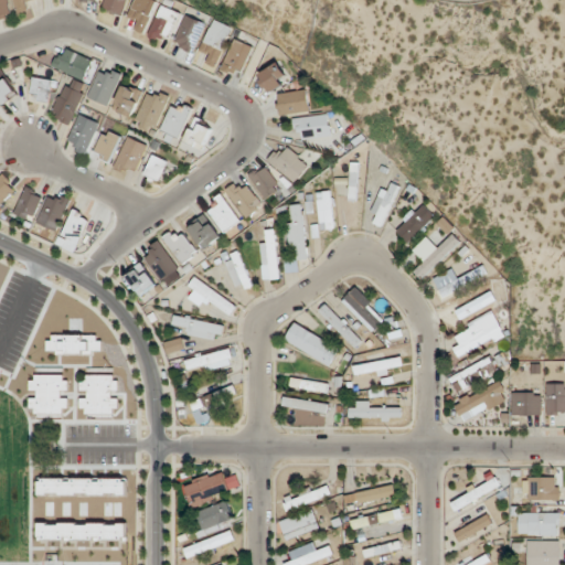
[(0,0),(0,18),(12,16),(8,0),(0,0)]
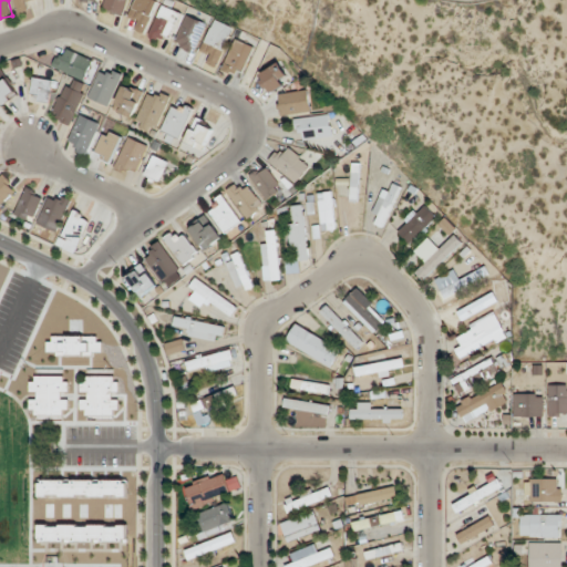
[(13,0),(13,11),(28,11),(27,0),(13,0)]
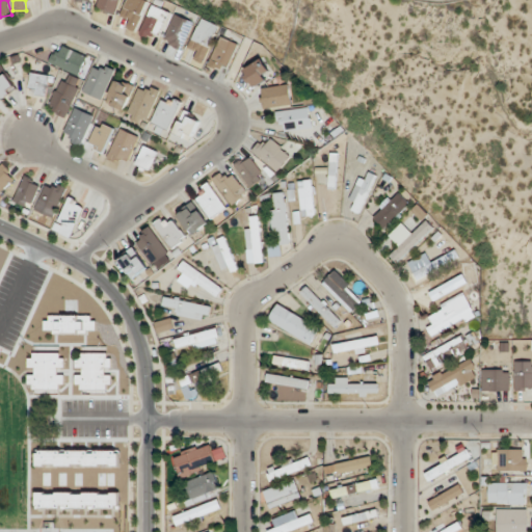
[(121,0),(100,0),(98,9),(118,14),(121,0)]
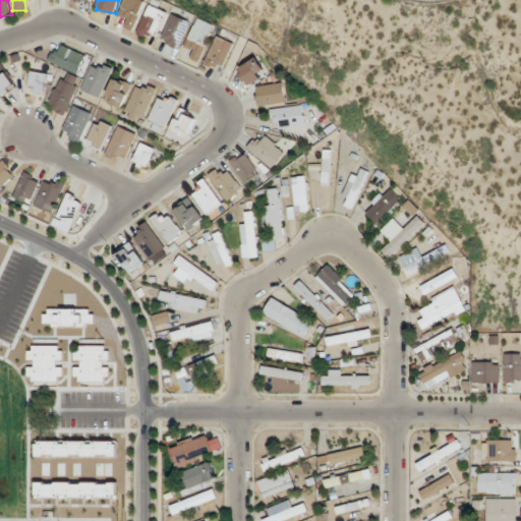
[(126,0),(122,6),(136,16),(146,3),(140,0),(126,0)]
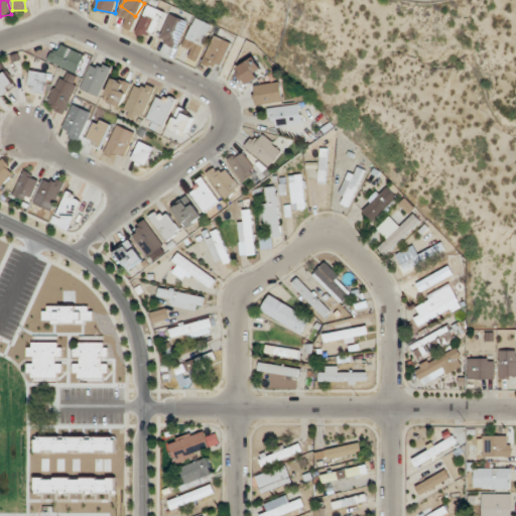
[(166,11),(147,4),(136,32),(155,39),(166,11)]
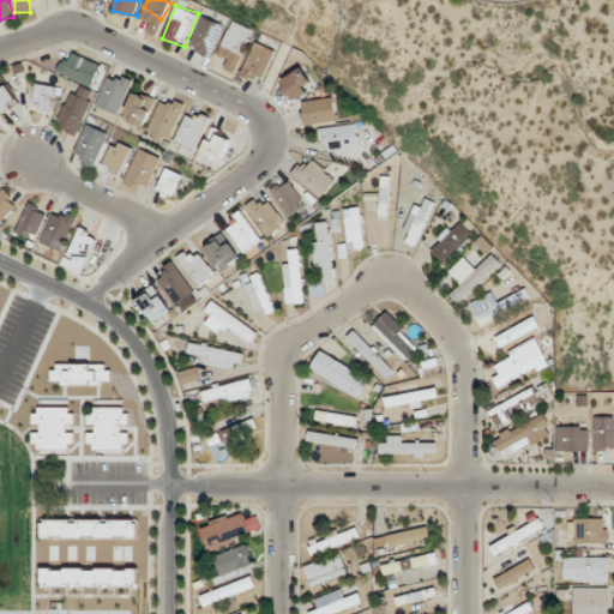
[(224,25),(204,16),(188,48),(210,58),(224,25)]
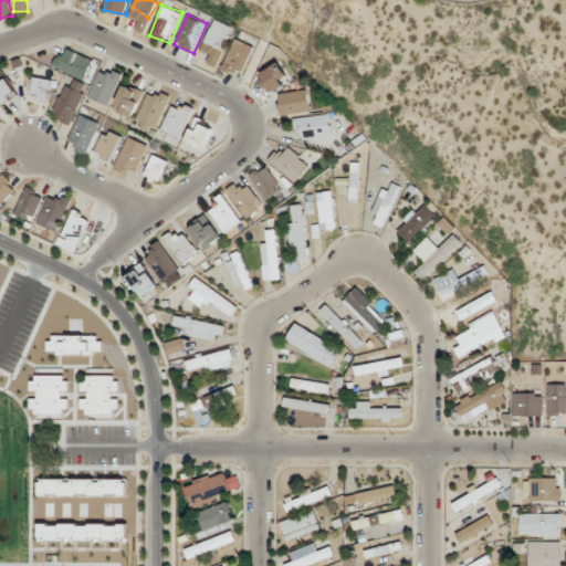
[(223,66),(243,75),(254,46),(236,39),(223,66)]
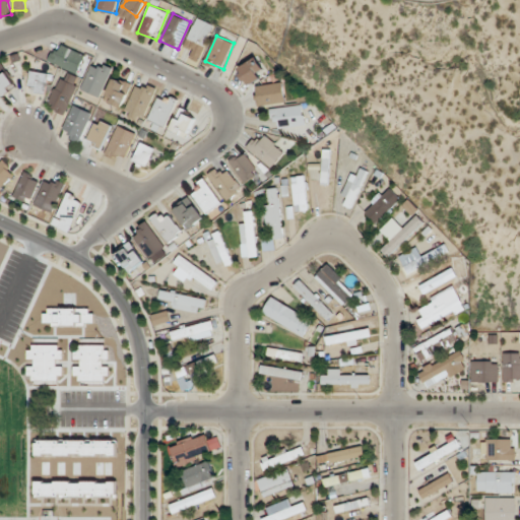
[(86,56),(59,43),(50,61),(77,74),(86,56)]
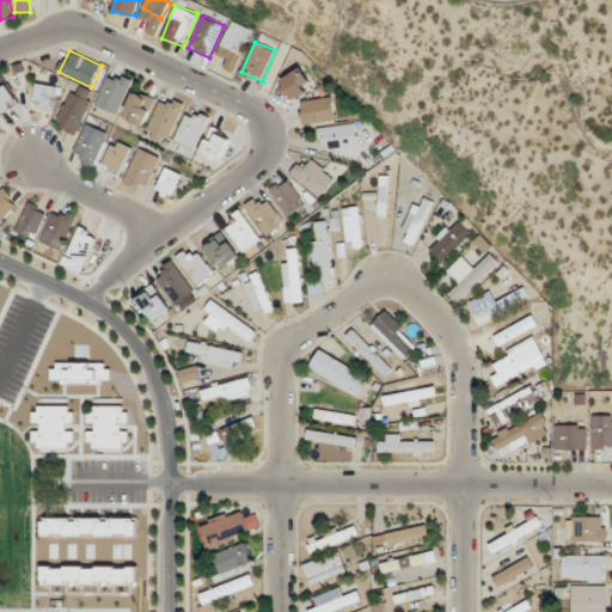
[(295,101),(313,85),(299,68),(280,84),(295,101)]
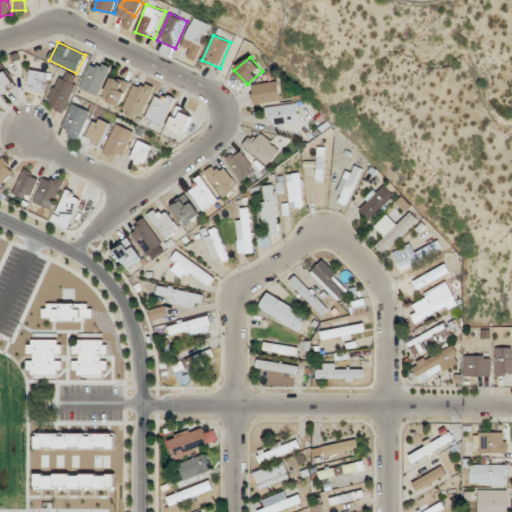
[(80,89),(99,96),(111,68),(92,60),(80,89)]
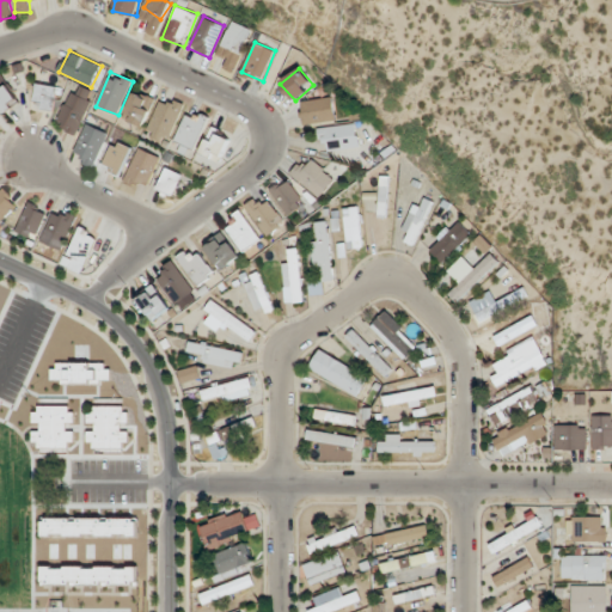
[(22,103),(1,73),(0,73),(0,109),(4,115),(22,103)]
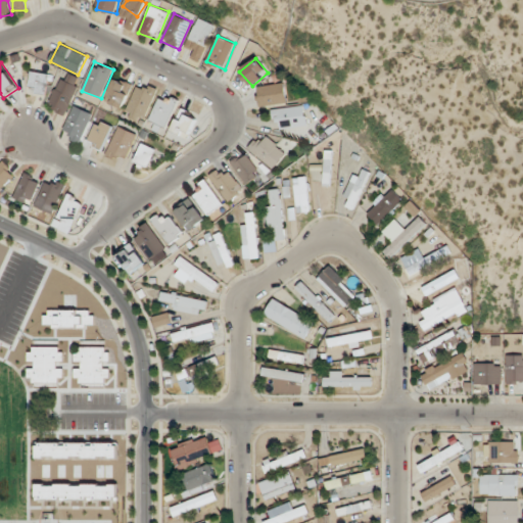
[(50,75),(32,70),(28,91),(45,95),(50,75)]
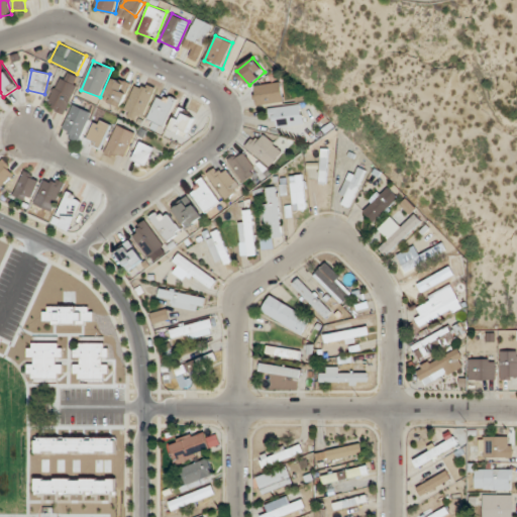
[(65,113),(80,79),(63,71),(47,106),(65,113)]
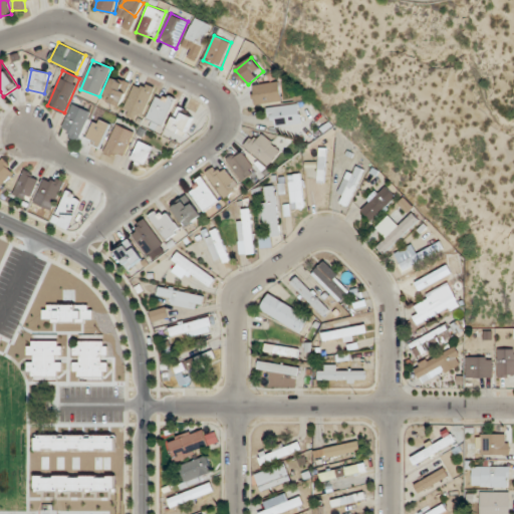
[(130,86),(113,77),(102,96),(118,106),(130,86)]
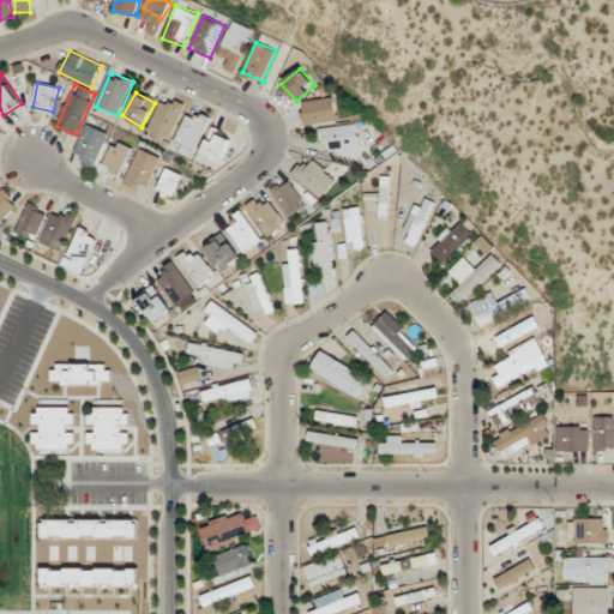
[(148,128),(166,140),(186,108),(167,96),(148,128)]
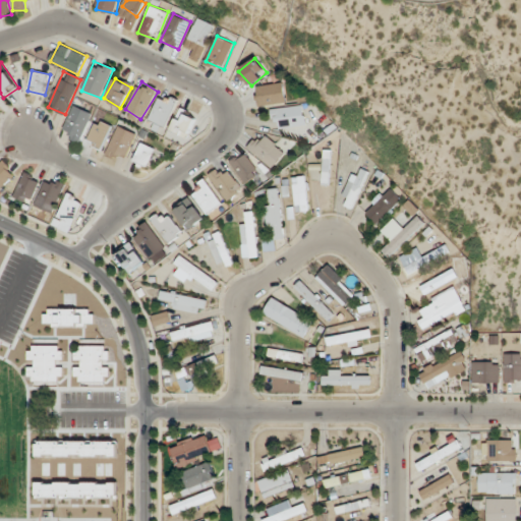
[(286,103),(285,84),(256,87),(258,105),(286,103)]
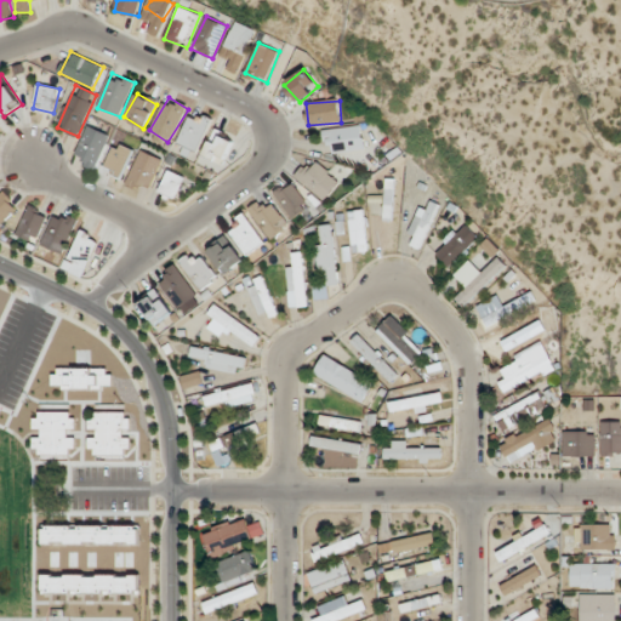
[(205,149),(208,117),(184,114),(182,147),(205,149)]
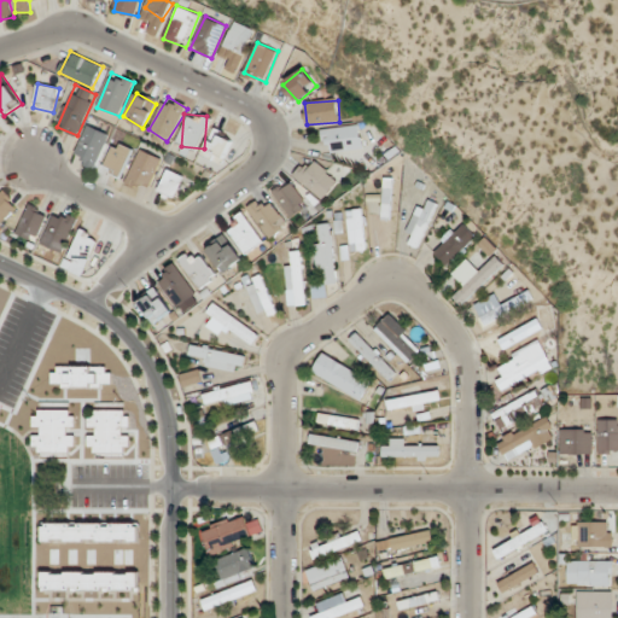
[(94,168),(110,135),(89,124),(74,157),(94,168)]
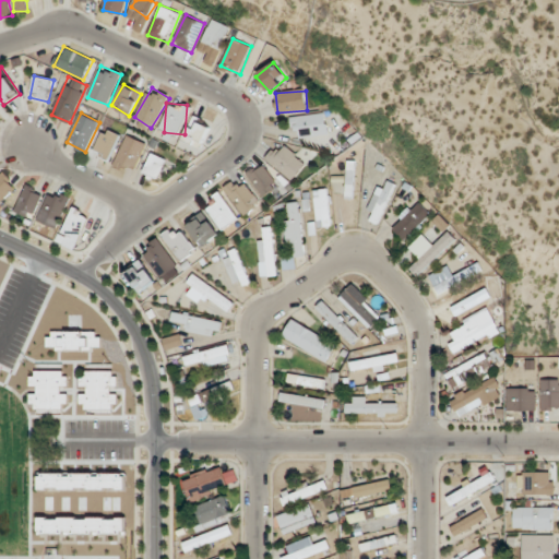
[(296,138),(328,135),(326,115),(295,117),(296,138)]
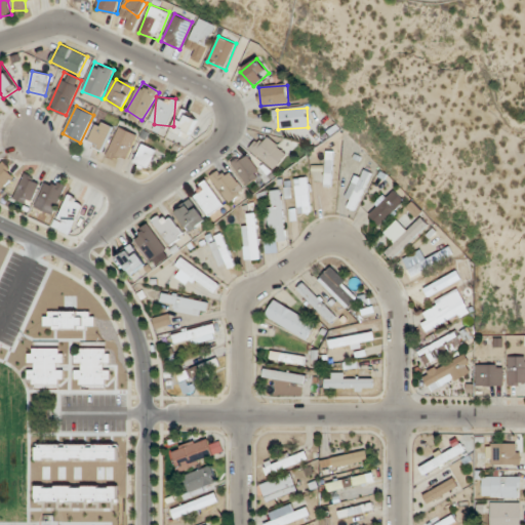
[(172,132),(190,139),(200,116),(183,109),(172,132)]
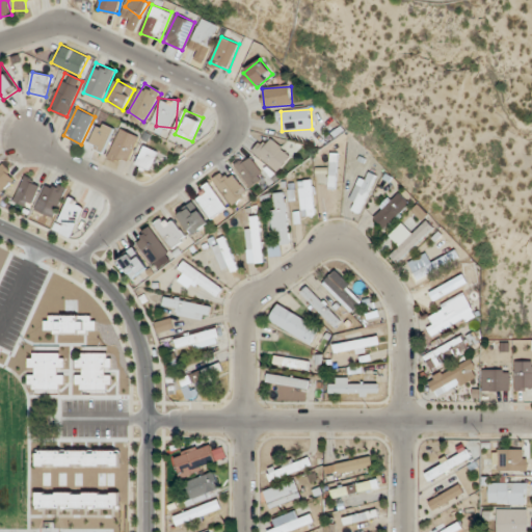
[(104,153),(115,129),(98,121),(87,145),(104,153)]
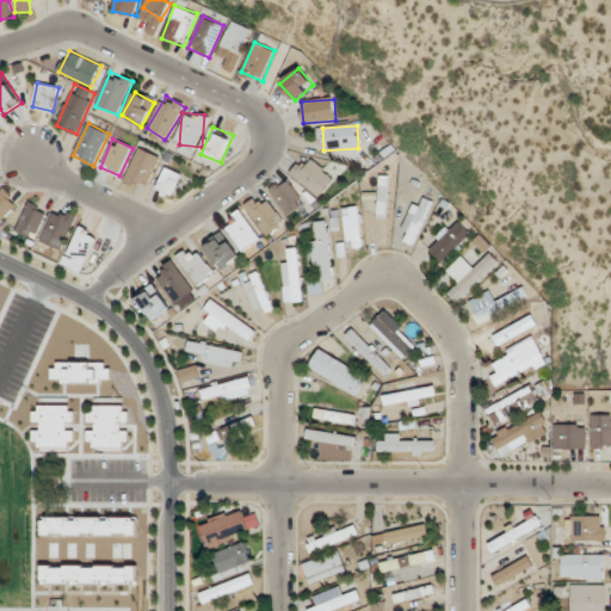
[(147,187),(161,156),(139,147),(125,179),(147,187)]
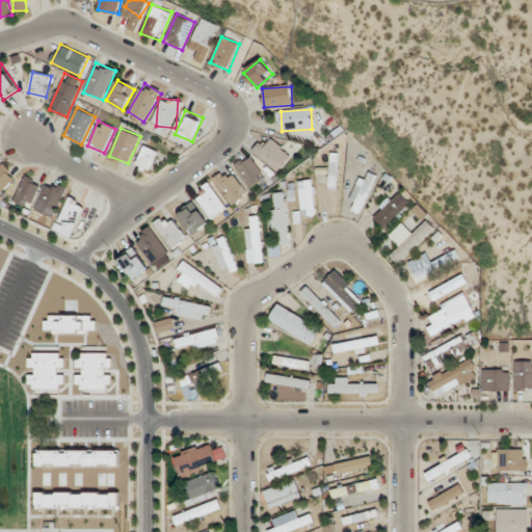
[(291,157),(267,135),(254,151),(276,173),(291,157)]
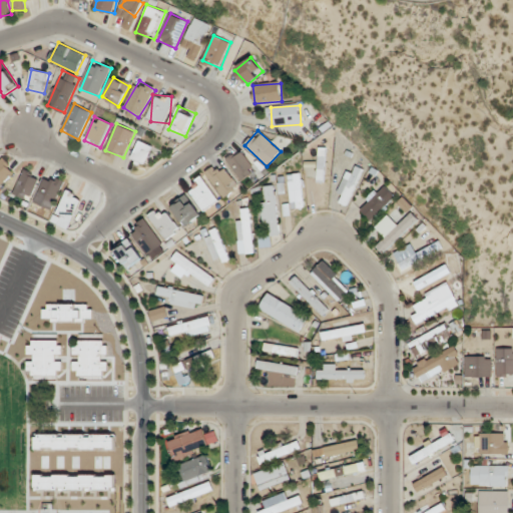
[(132,159),(145,164),(152,146),(140,141),(132,159)]
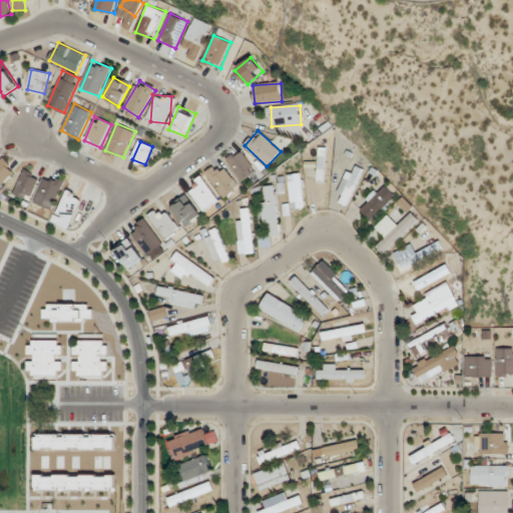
[(258,170),(241,146),(224,157),(240,181),(258,170)]
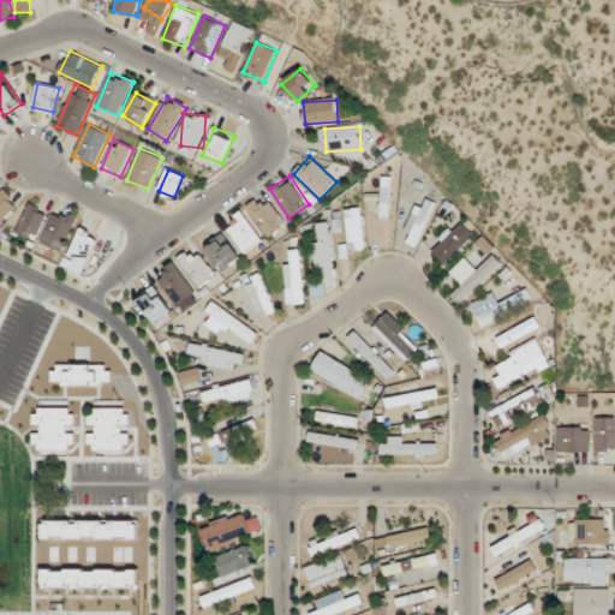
[(0,222),(19,204),(4,189),(0,192),(0,222)]
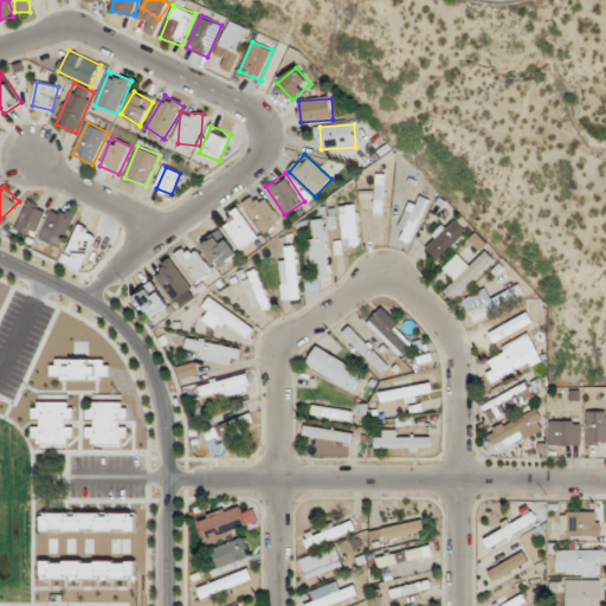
[(265,232),(282,219),(260,192),(244,206),(265,232)]
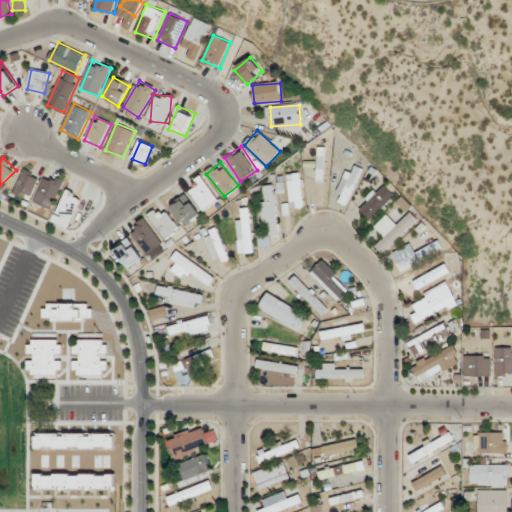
[(346,206),(363,169),(351,164),(334,199),(346,206)]
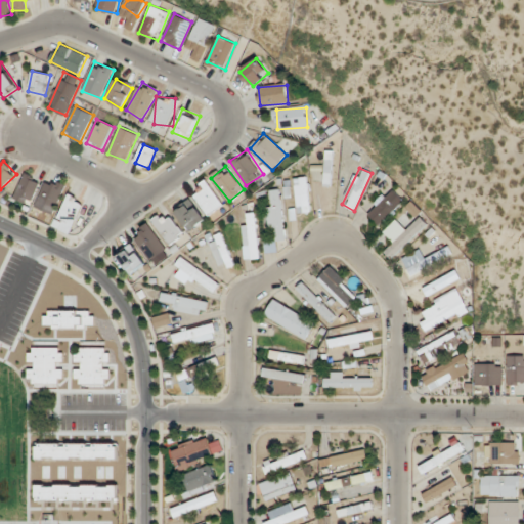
[(31,205),(41,181),(25,173),(14,198),(31,205)]
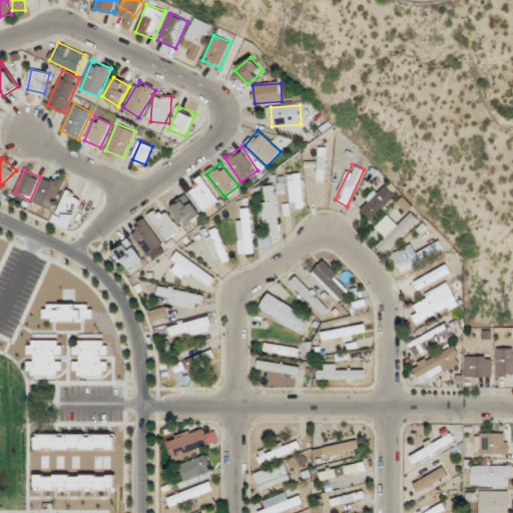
[(35,203),(53,210),(64,182),(46,174),(35,203)]
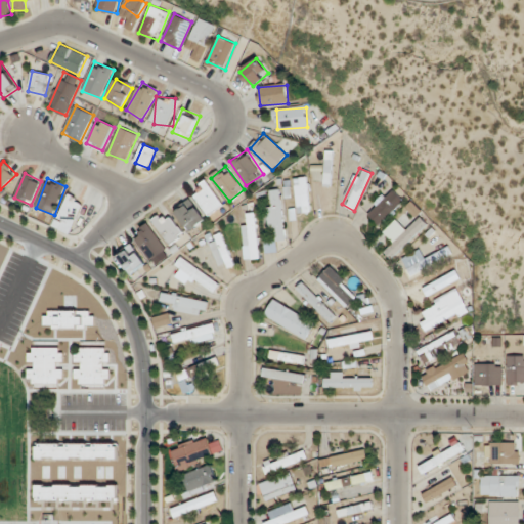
[(296,213),(311,213),(311,178),(296,178),(296,213)]
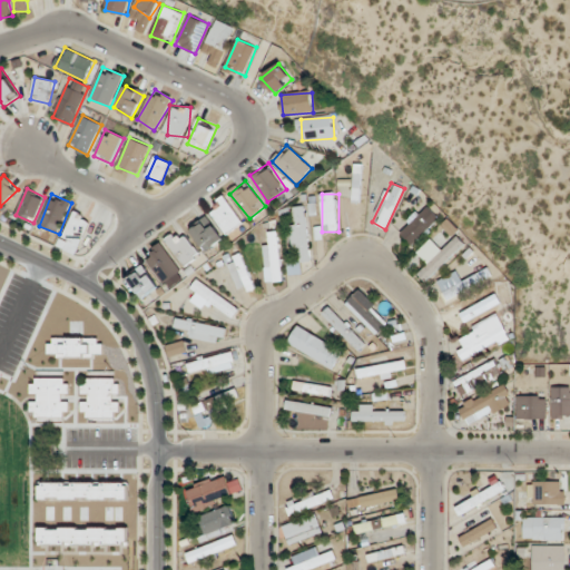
[(208,212),(228,235),(245,222),(225,198),(208,212)]
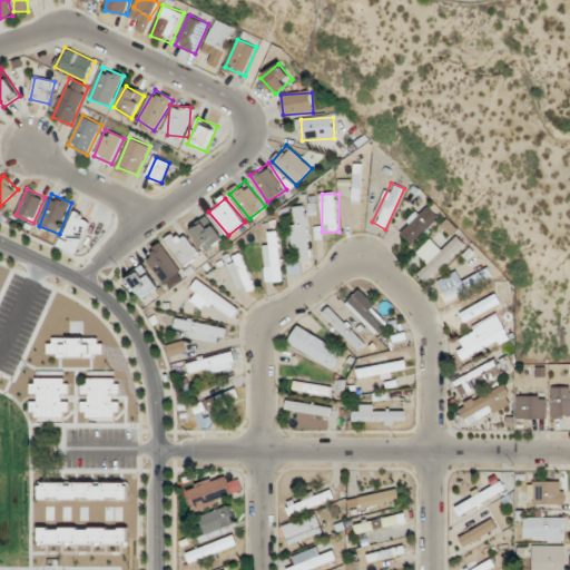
[(441,220),(424,205),(397,232),(414,247),(441,220)]
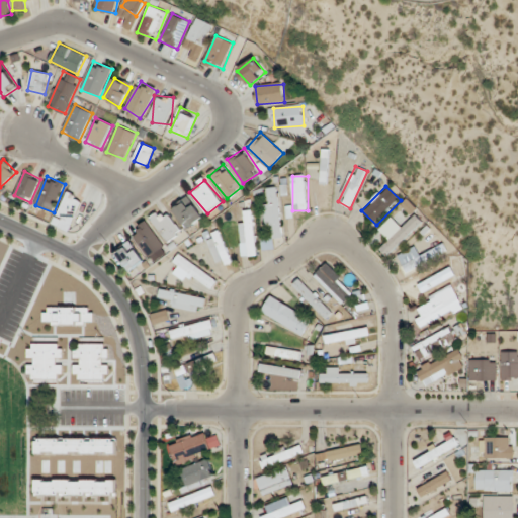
[(269,239),(281,238),(278,188),(266,189),(269,239)]
